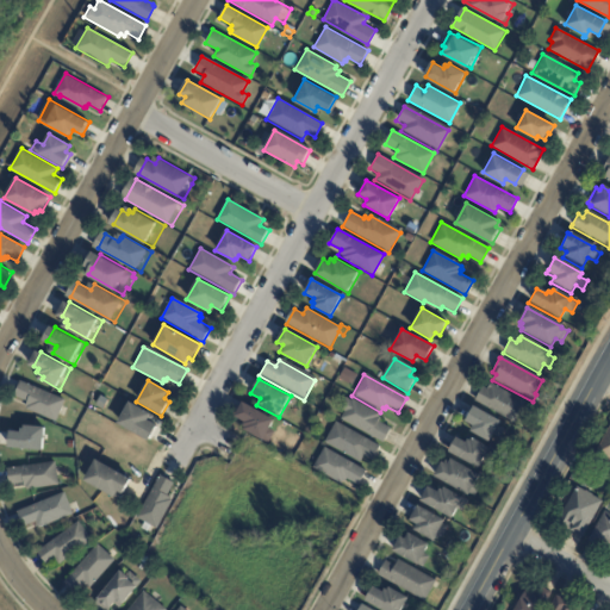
[(55,394),(69,402),(61,423),(31,410),(33,408),(31,406),(33,403),(19,397),(25,383),(55,394)]
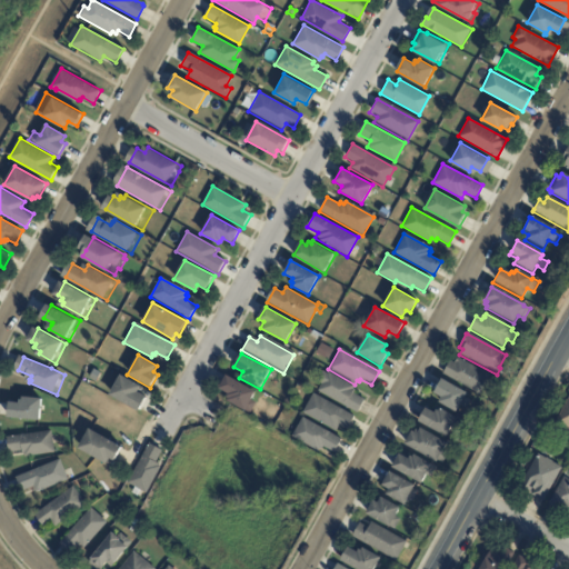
[(443,372),(449,361),(453,365),(457,358),(489,377),(479,396),(441,376),(443,372)]
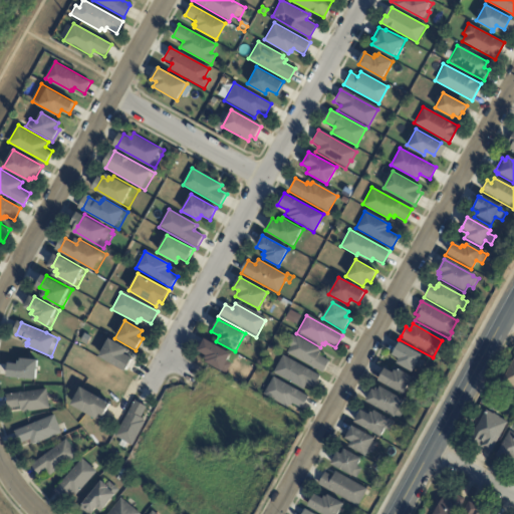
[(90,336),(86,344),(79,340),(83,332),(90,336)]
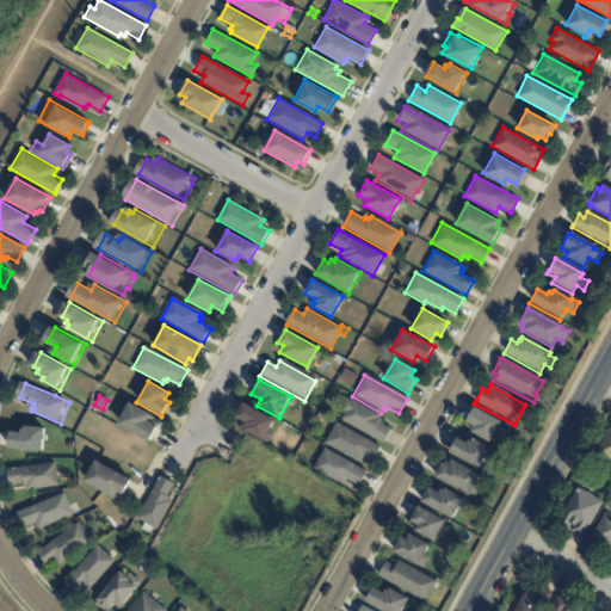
[(382,419),(380,423),(392,430),(386,443),(341,420),(345,412),(341,409),(346,399),(352,401),(352,400),(382,414),(380,418),(382,419)]
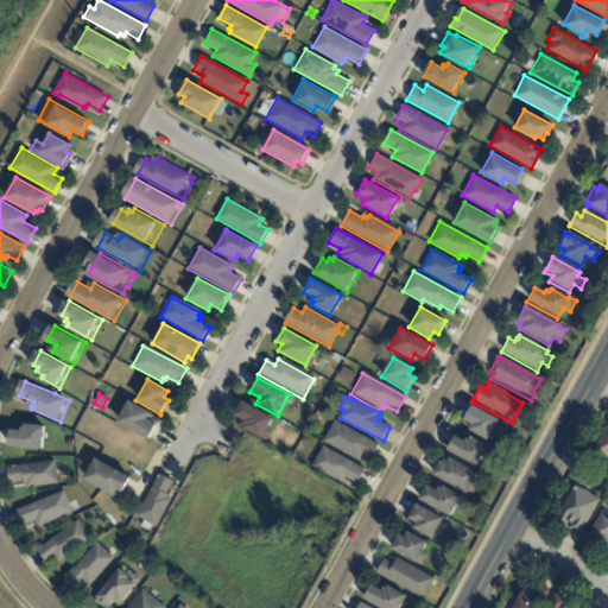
[(149,439),(116,423),(128,401),(150,412),(146,419),(157,425),(149,439)]
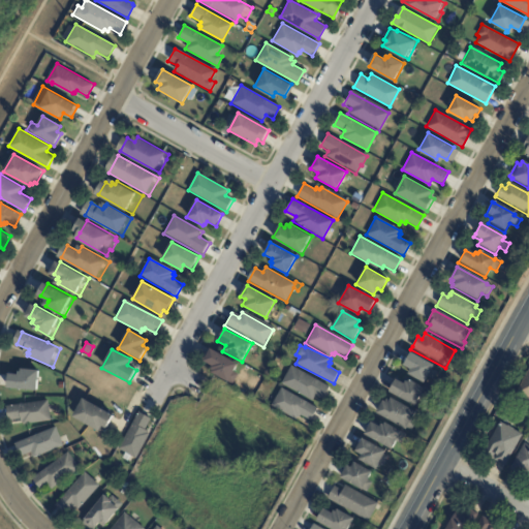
[(212,367),(204,362),(211,350),(237,365),(232,374),(235,375),(228,384),(224,381),(224,380),(212,373),(213,371),(211,370),(212,367)]
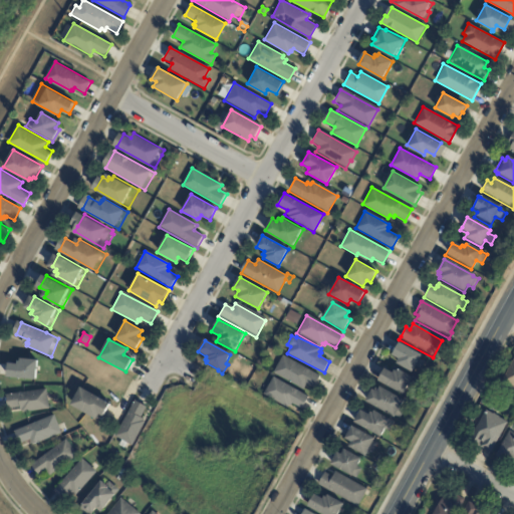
[(395,364),(398,360),(391,356),(398,343),(420,355),(419,358),(426,362),(422,369),(415,365),(411,373),(395,364)]
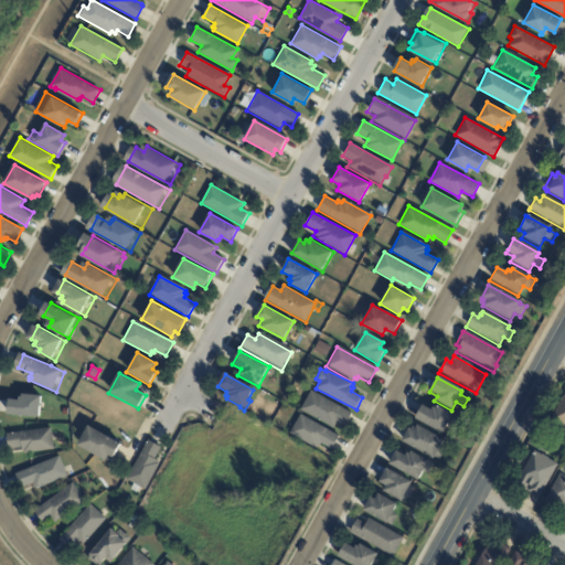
[(344,427),(336,423),(332,429),(299,411),(309,392),(351,415),(344,427)]
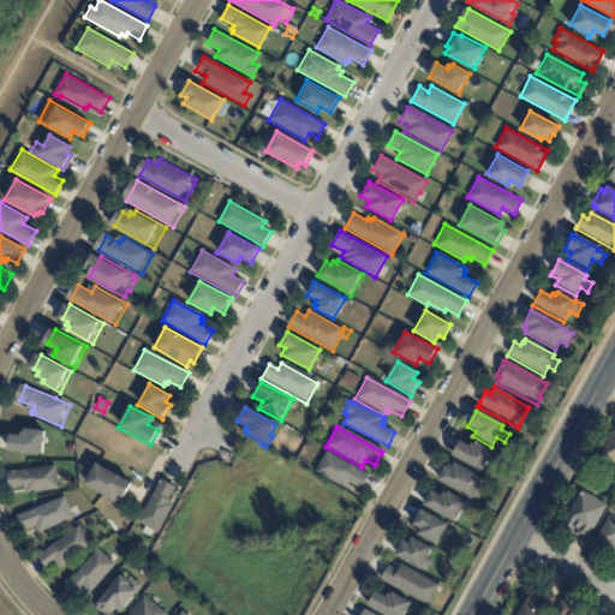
[(614,467),(598,459),(614,427),(614,467)]
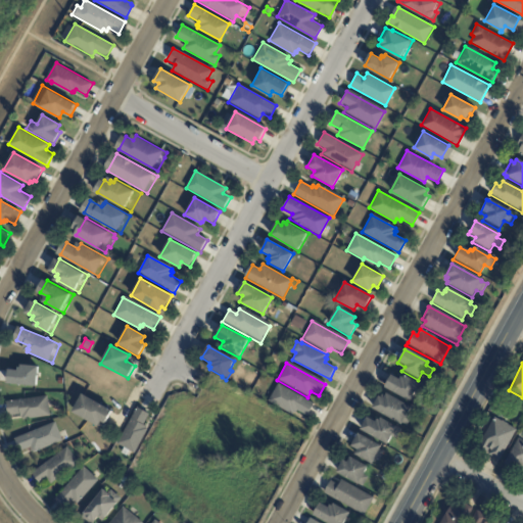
[(44,388),(14,386),(15,372),(26,373),(26,369),(28,369),(28,367),(45,368),(44,388)]
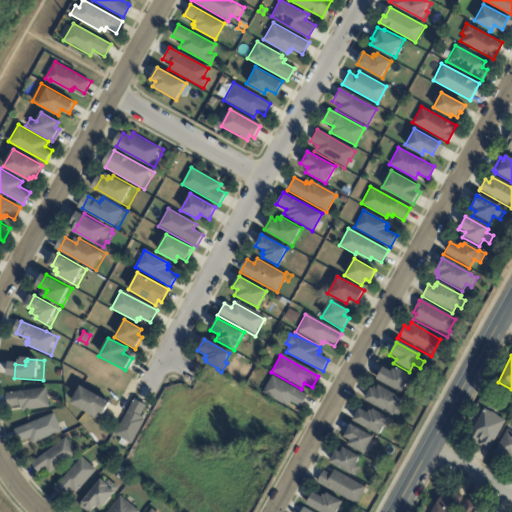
[(382,368),(390,372),(392,370),(394,371),(395,368),(410,377),(411,375),(416,378),(411,388),(406,385),(401,394),(375,380),(382,368)]
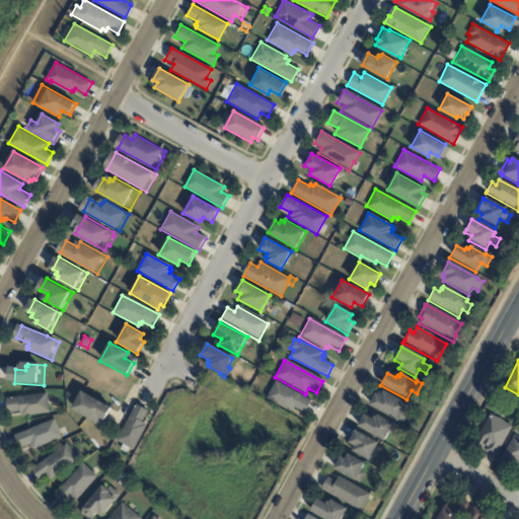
[(304,412),(295,406),(293,410),(291,409),(290,411),(266,397),(275,380),(311,399),(304,412)]
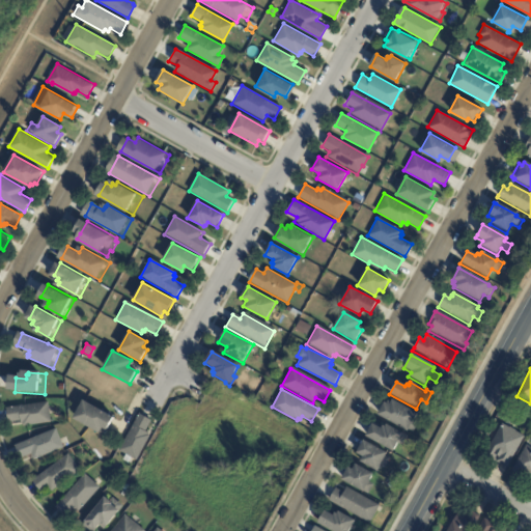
[(113,417),(106,429),(103,427),(100,432),(73,418),(83,399),(113,417)]
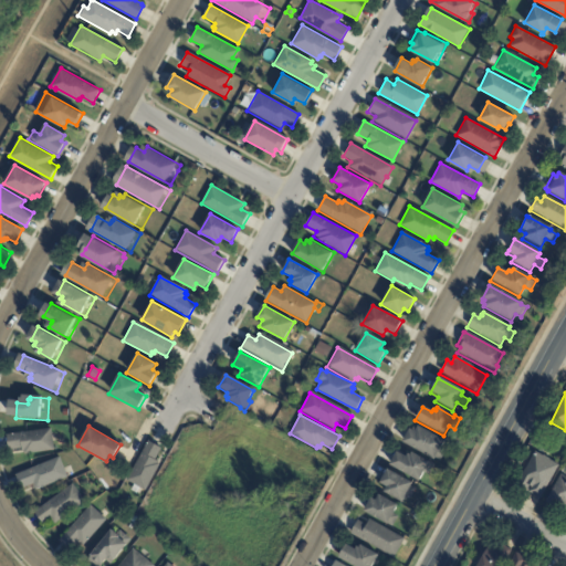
[(402,443),(410,430),(412,431),(413,428),(417,429),(418,427),(444,442),(442,448),(448,451),(442,461),(437,458),(435,462),(402,443)]
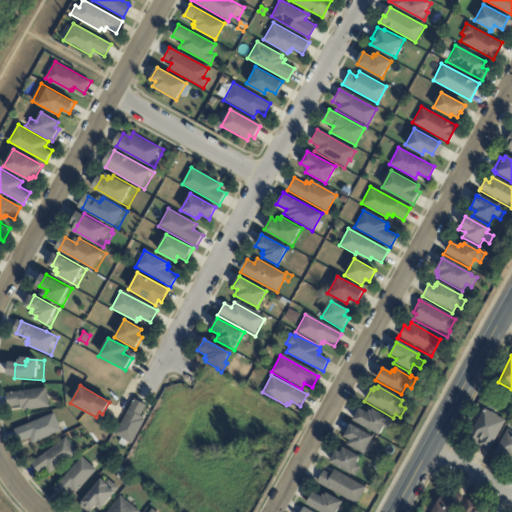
[(51,392),(53,408),(26,412),(26,410),(24,410),(24,407),(12,408),(10,395),(50,389),(51,392)]
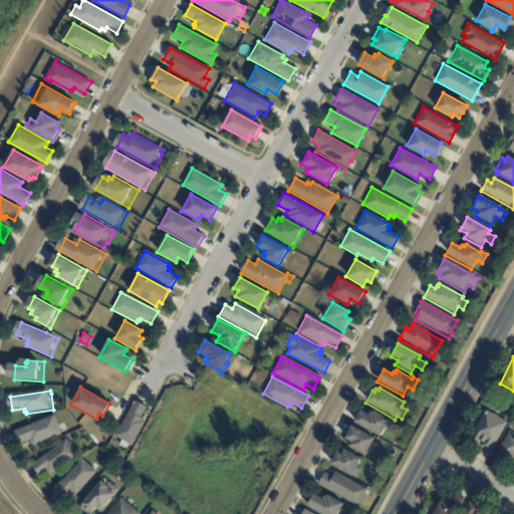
[(147,409),(142,418),(146,421),(145,422),(147,423),(132,447),(115,437),(136,402),(147,409)]
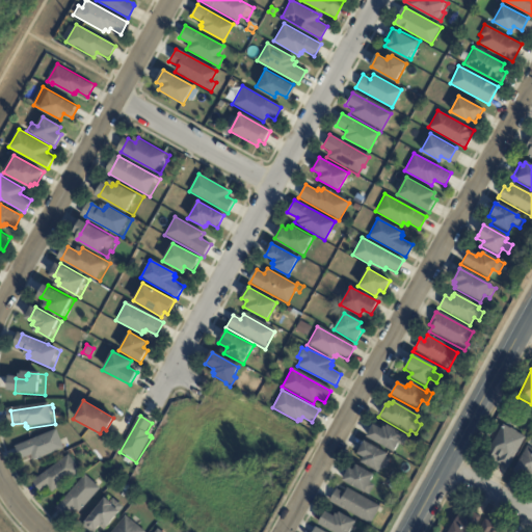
[(366,439),(373,426),(381,431),(383,428),(386,429),(387,427),(403,436),(404,435),(409,437),(404,447),(399,444),(394,454),(366,439)]
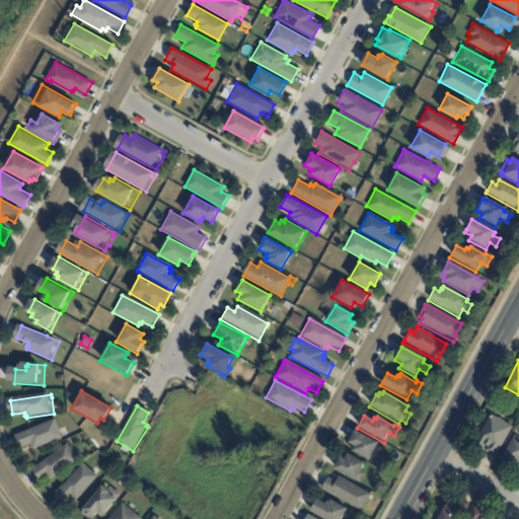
[(493,418),(497,420),(498,419),(504,422),(503,423),(511,427),(495,458),(484,452),(486,448),(484,447),(483,450),(473,445),(489,416),(493,418)]
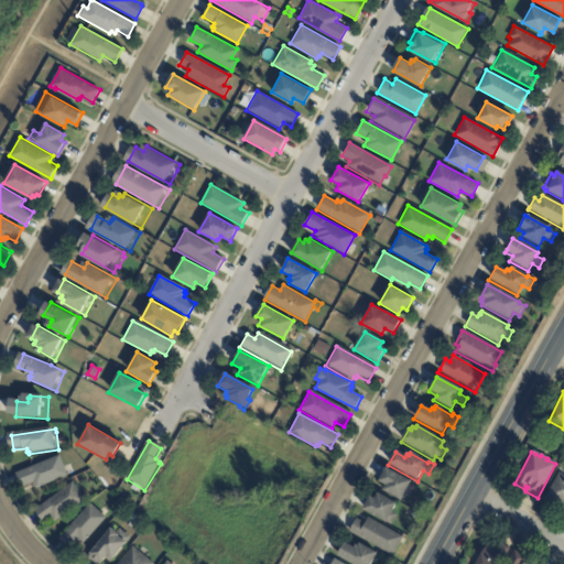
[(67,466),(72,477),(41,490),(38,484),(26,489),(20,475),(64,456),(67,466)]
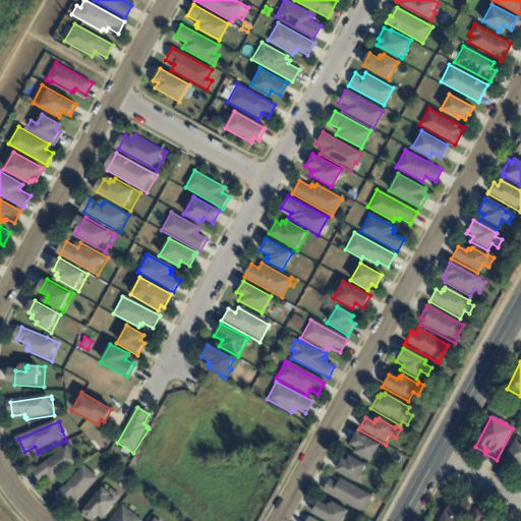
[(353,455),(355,450),(349,446),(356,433),(380,446),(379,448),(385,451),(380,460),(373,457),(369,464),(353,455)]
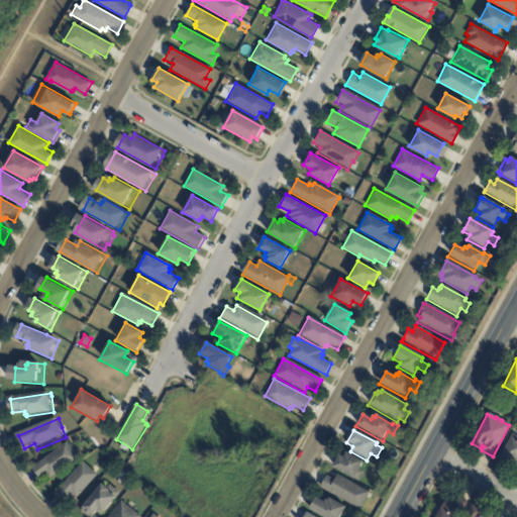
[(516,468),(509,463),(507,461),(506,463),(498,459),(512,434),(516,438),(516,468)]
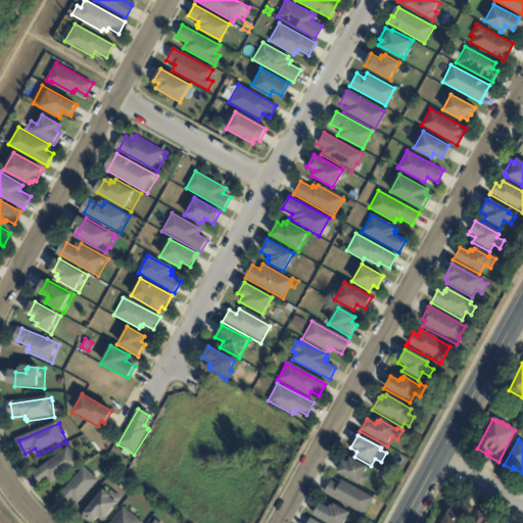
[(45,486),(36,474),(70,448),(83,465),(55,485),(51,481),(45,486)]
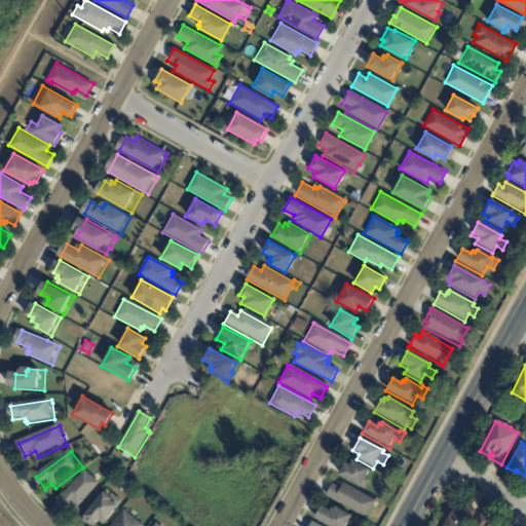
[(338,477),(344,464),(349,466),(351,461),(369,472),(366,478),(372,481),(366,491),(361,488),(360,489),(338,477)]
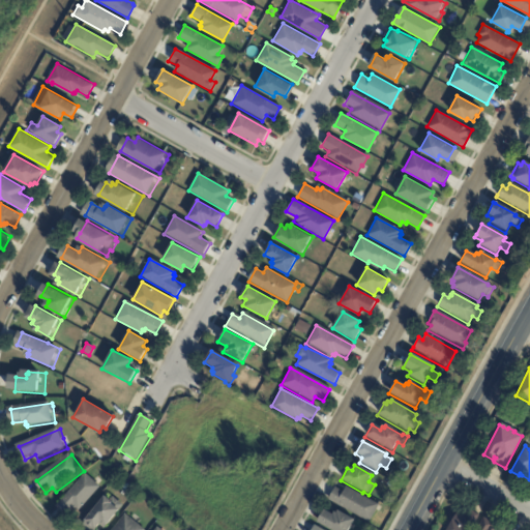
[(95,480),(104,488),(83,512),(79,508),(70,517),(59,507),(89,474),(95,480)]
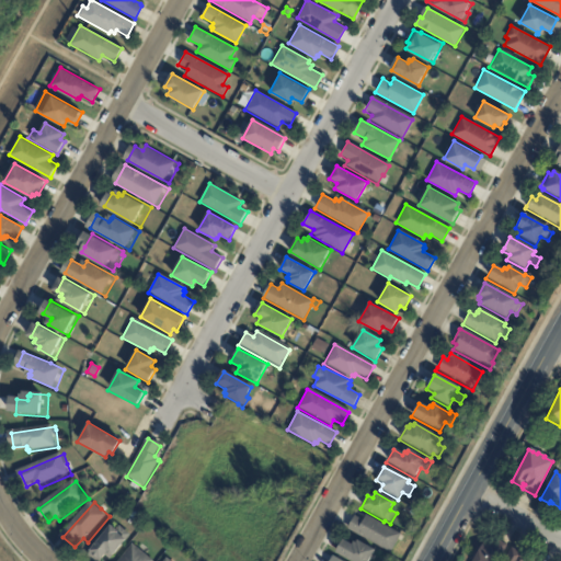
[(347,527),(353,517),(362,522),(365,516),(400,536),(389,554),(345,530),(347,527)]
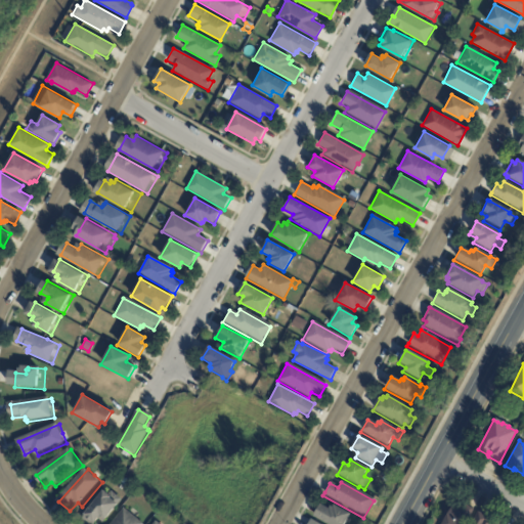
[(122,505),(110,520),(107,519),(104,522),(101,520),(99,523),(96,522),(94,523),(89,523),(84,520),(107,490),(116,497),(115,498),(122,505)]
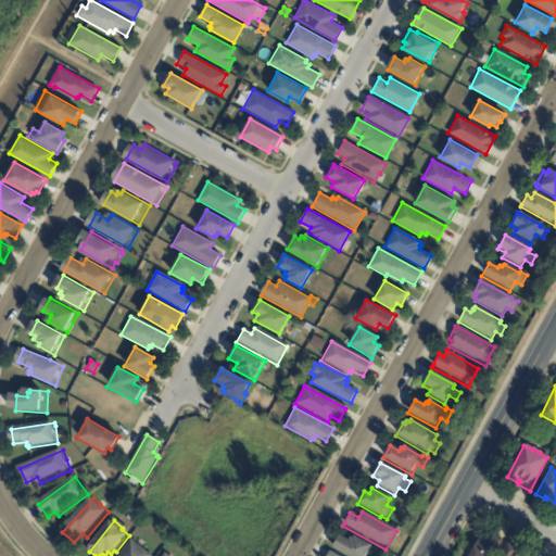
[(350,539),(352,540),(354,536),(370,546),(365,555),(344,555),(332,550),(339,535),(349,541),(350,539)]
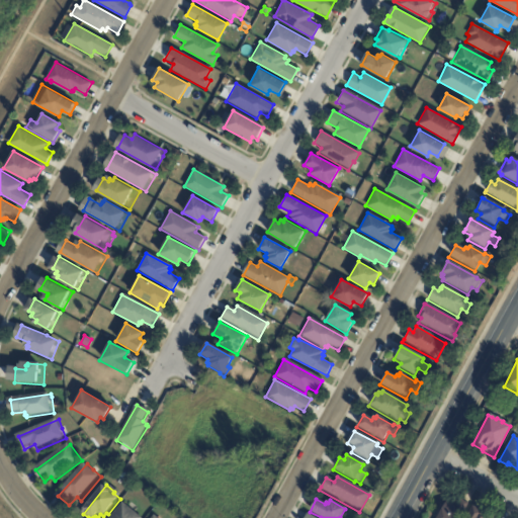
[(458,500),(468,505),(460,517),(435,517),(446,501),(453,505),(457,499),(458,500)]
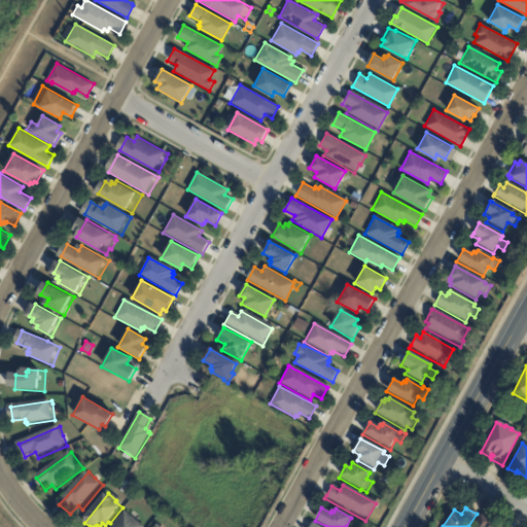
[(131,516),(144,526),(114,526),(127,513),(131,516)]
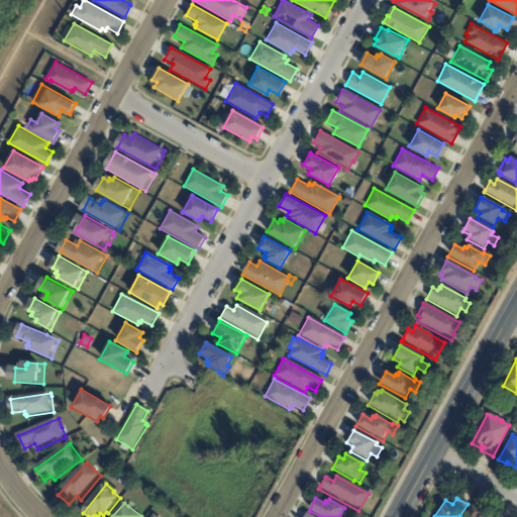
[(473,507),(482,512),(481,514),(487,516),(463,516),(471,506),(473,507)]
